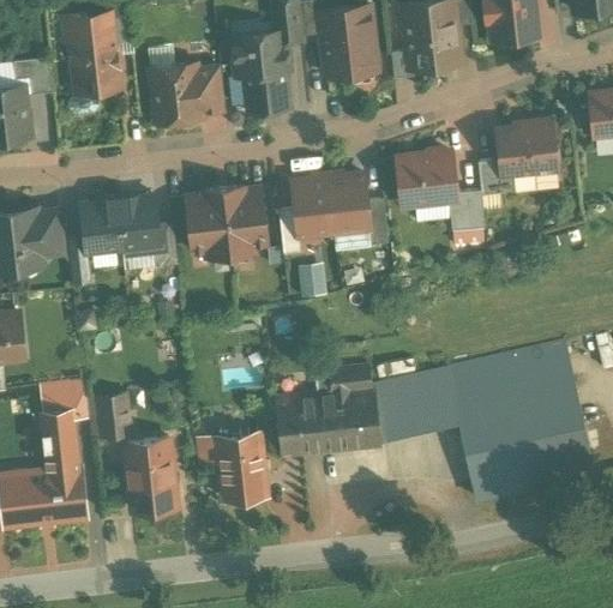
[(299,0),(288,0),(277,1),(281,32),(286,32),(287,43),(304,41),(300,5),(299,0)]
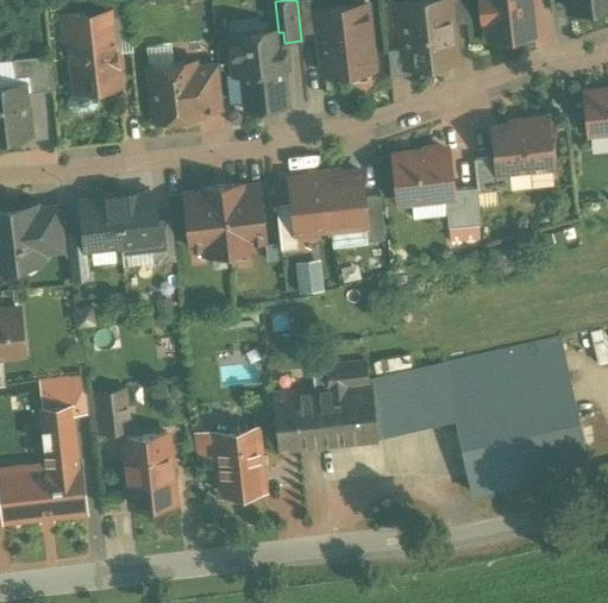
[(465,0),(442,0),(442,1),(449,1),(451,27),(469,26),(465,0)]
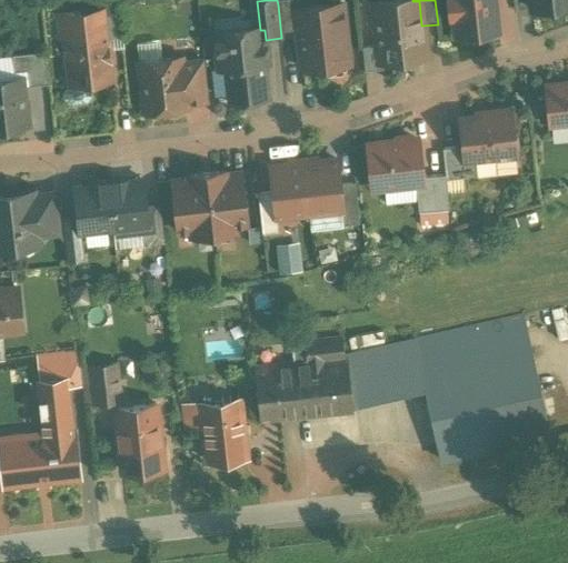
[(455,0),(456,1),(449,2),(450,21),(454,20),(456,39),(500,34),(496,0),(455,0)]
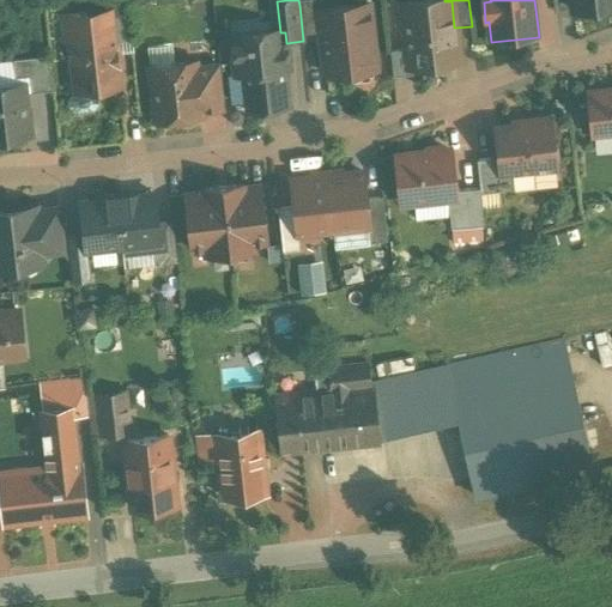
[(611,0),(571,0),(574,14),(611,10),(611,0)]
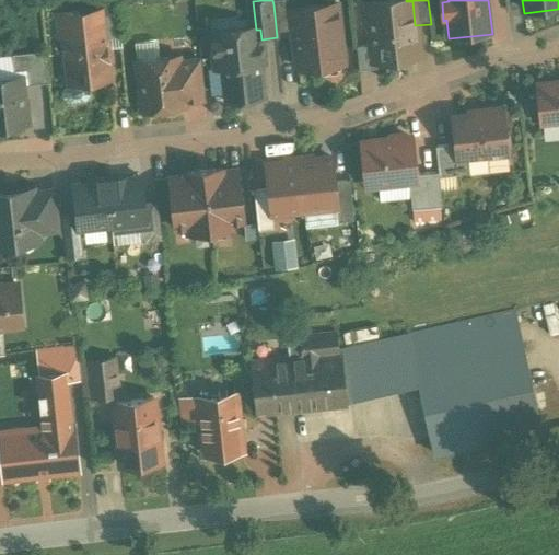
[(97,14),(99,20),(104,19),(106,42),(121,41),(117,1),(96,3),(97,14)]
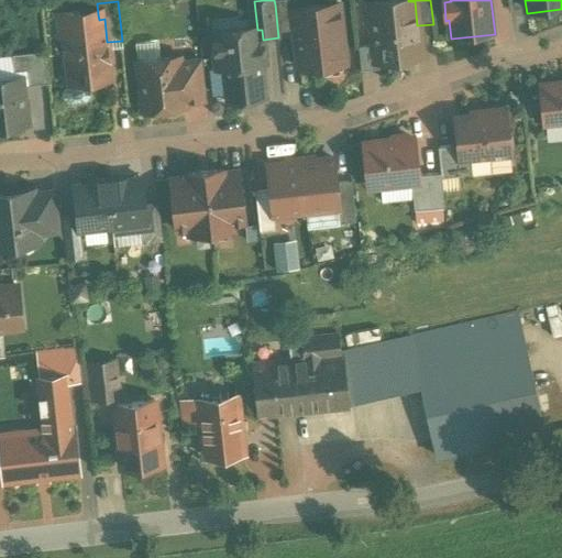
[(298,1),(275,4),(278,35),(293,33),(290,12),(299,11),(298,1)]
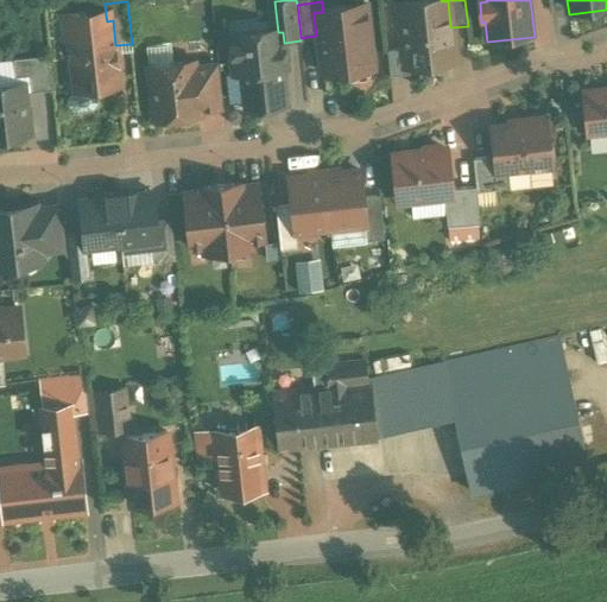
[(441,1),(399,7),(405,52),(406,70),(409,70),(417,69),(423,74),(432,73),(436,67),(455,64),(450,27),(448,1),(441,1)]
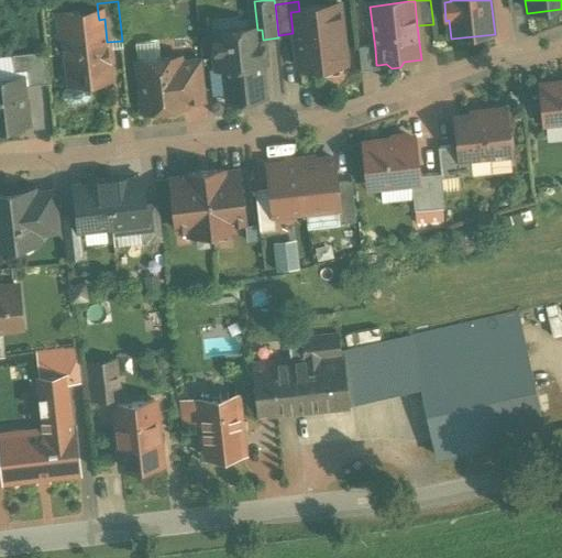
[(299,11),(290,12),(293,33),(294,42),(299,46),(297,48),(299,73),(318,70),(318,74),(323,77),(339,76),(342,70),(342,67),(344,67),(338,7),(299,11)]
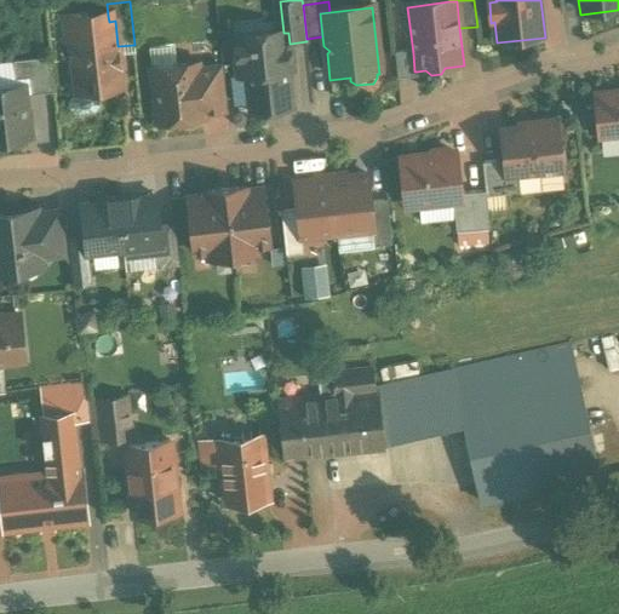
[(63,45),(72,45),(74,61),(72,61),(75,96),(92,93),(101,101),(108,92),(122,90),(118,46),(115,21),(109,22),(89,23),(89,17),(61,21),(63,45)]
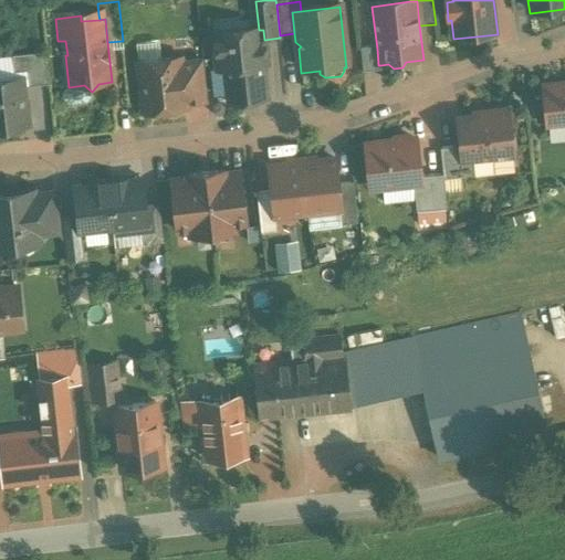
[(259,30),(215,35),(218,69),(222,72),(226,72),(229,101),(234,104),(262,102),(265,97),(262,69),(267,63),(264,40),(263,30),(259,30)]
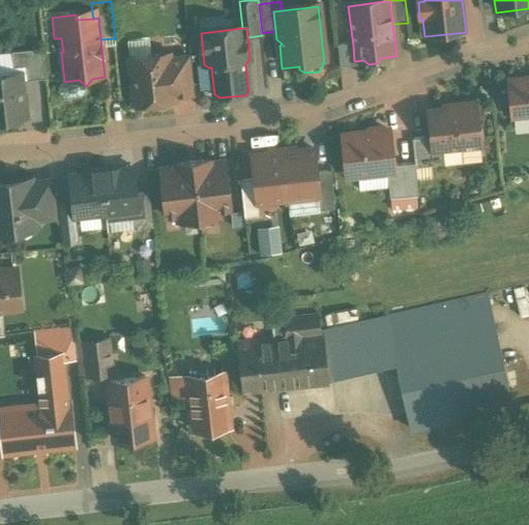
[(353,46),(338,47),(341,69),(356,67),(356,61),(354,61),(353,46)]
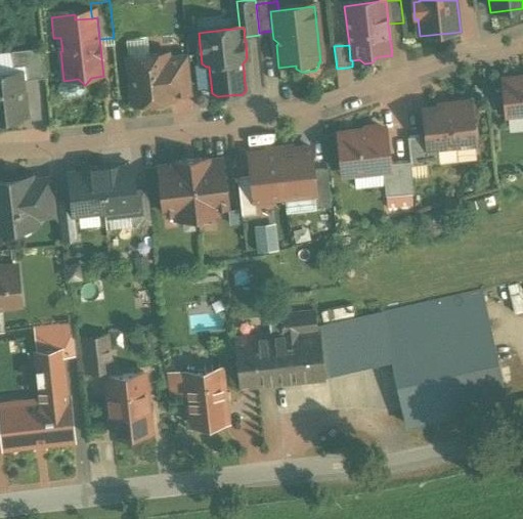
[(42,51),(11,54),(13,71),(26,70),(27,83),(45,81),(42,51)]
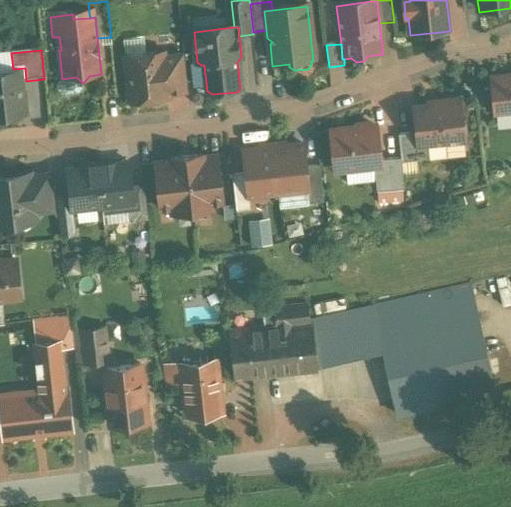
[(164,55),(125,59),(130,104),(169,99),(168,95),(164,60),(164,55)]
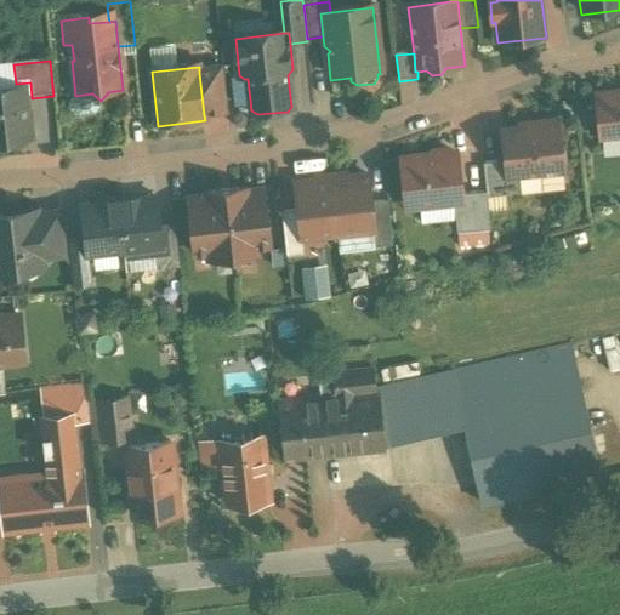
[(223,69),(199,73),(204,115),(228,113),(223,69)]
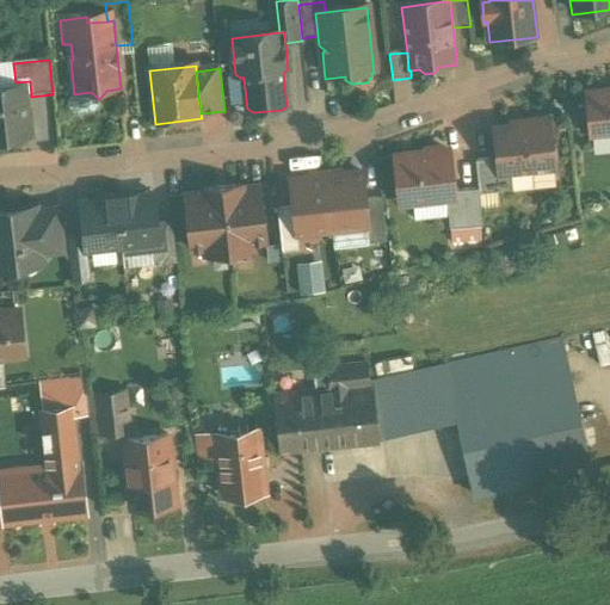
[(24,88),(0,90),(0,140),(30,137),(24,88)]
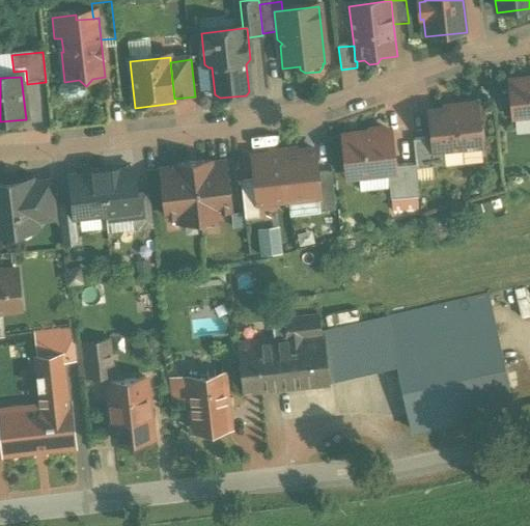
[(529,79),(510,82),(512,103),(509,106),(510,112),(513,115),(514,118),(529,116),(529,79)]
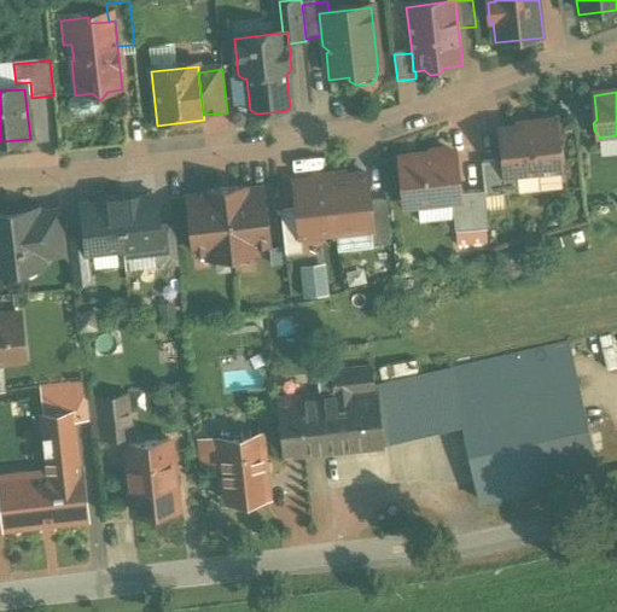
[(100,100),(92,93),(75,95),(69,104),(69,111),(77,117),(94,115),(102,106),(100,100)]
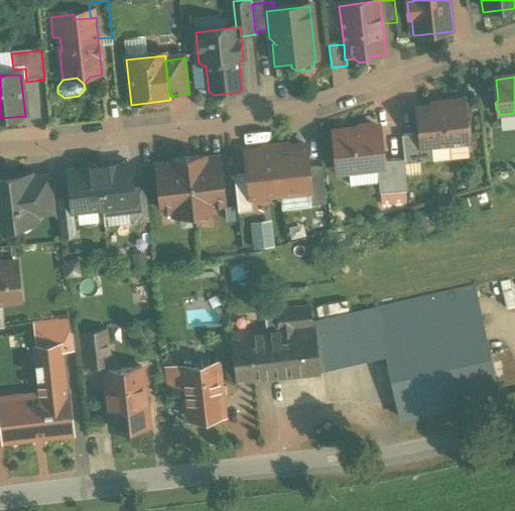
[(463,102),(442,104),(443,108),(417,111),(420,135),(421,147),(422,147),(449,144),(449,142),(467,140),(467,138),(470,134),(469,126),(466,124),(463,102)]
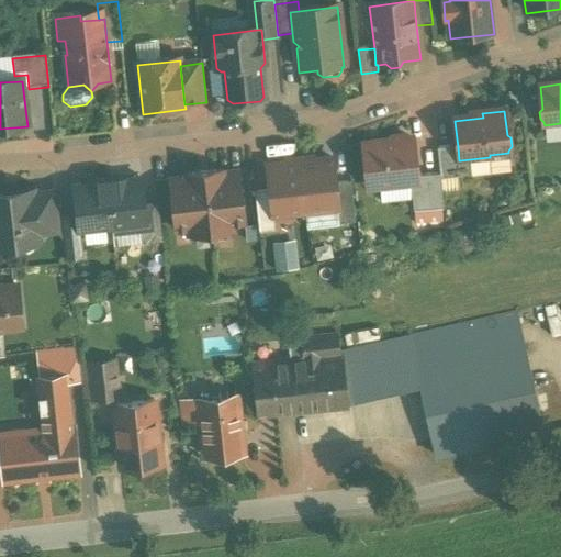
[(413,142),(363,147),(368,188),(417,181),(413,142)]
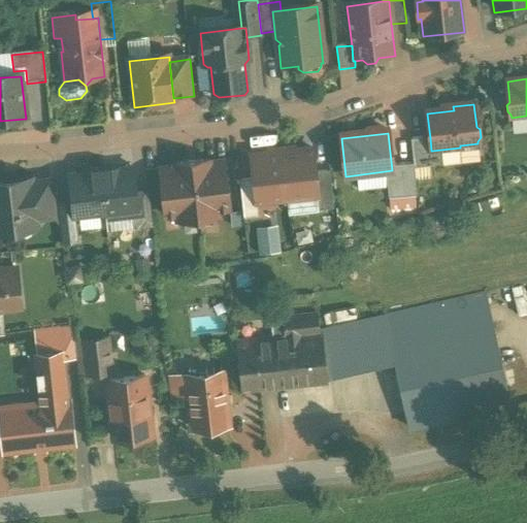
[(430,138),(410,140),(414,164),(414,168),(434,166),(432,151),(431,151),(430,138)]
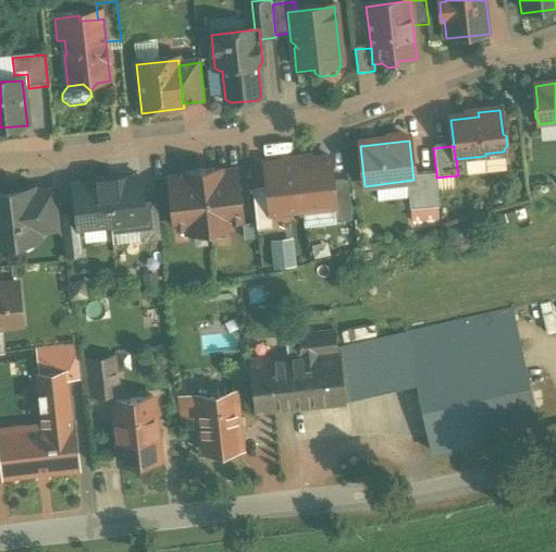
[(504,151),(485,154),(485,156),(486,172),(506,170),(504,151)]
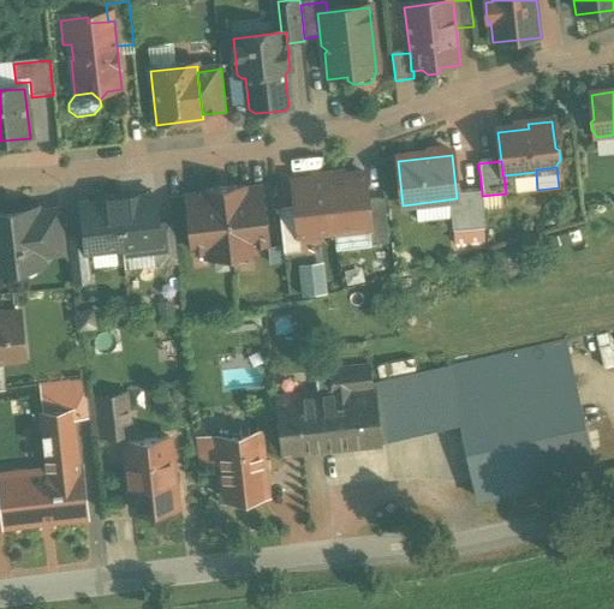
[(364,175),(340,179),(340,177),(328,178),(334,232),(369,228),(370,228),(368,202),(364,175)]
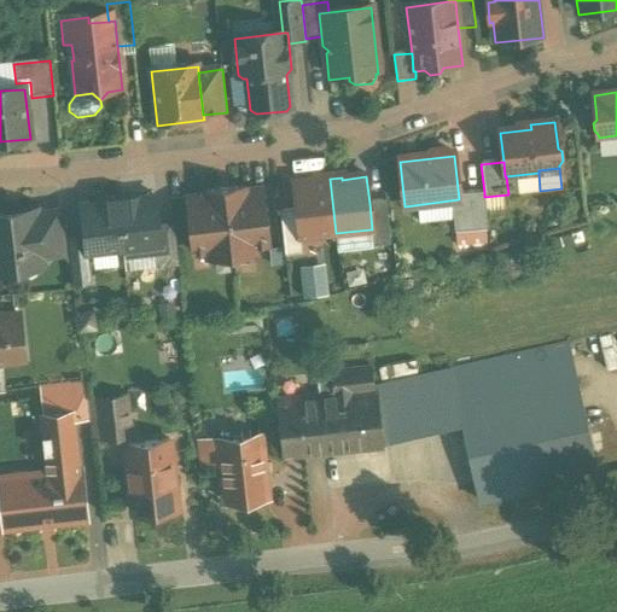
[(319,182),(295,185),(297,211),(301,238),(302,238),(336,233),(330,179),(319,180),(319,182)]
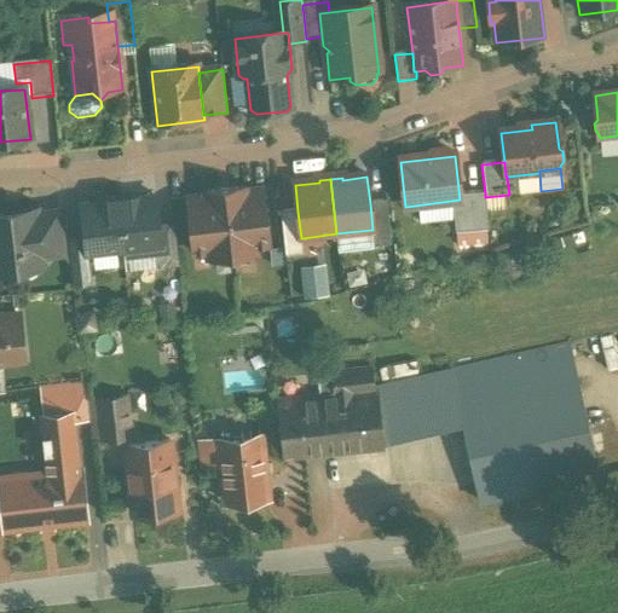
[(246,189),(204,194),(206,197),(188,200),(194,255),(208,253),(208,260),(256,255),(255,248),(270,247),(264,191),(246,194),(246,189)]
